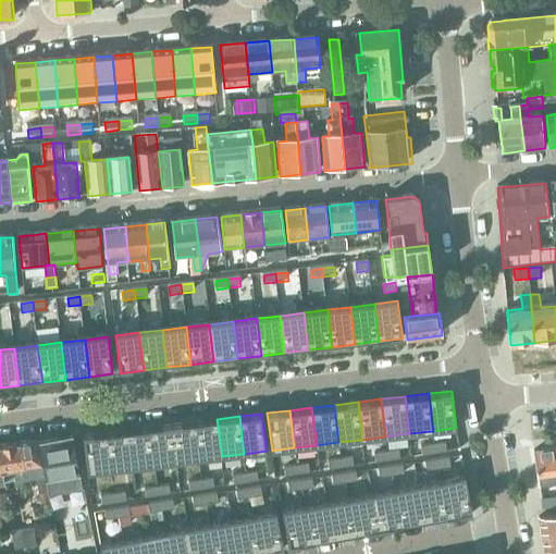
[(217,419),(195,421),(199,459),(222,456),(217,419)]
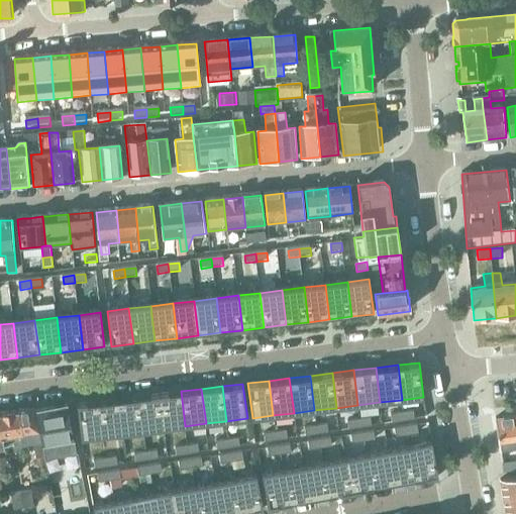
[(181,391),(160,394),(164,428),(185,426),(181,391)]
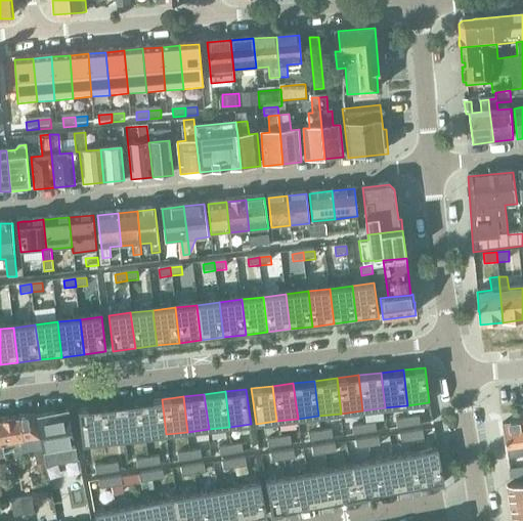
[(162,399),(141,401),(145,437),(166,434),(162,399)]
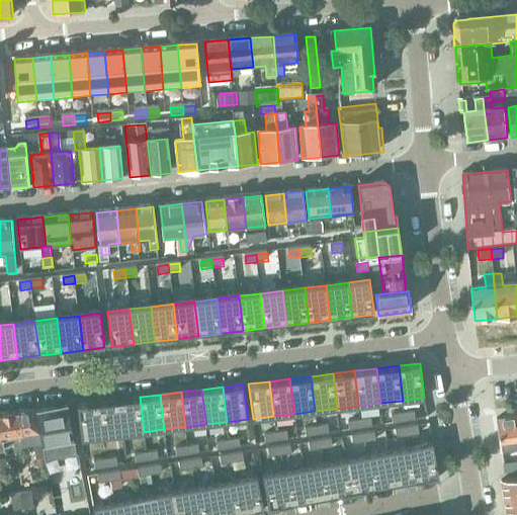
[(140,397),(118,400),(122,434),(144,432),(140,397)]
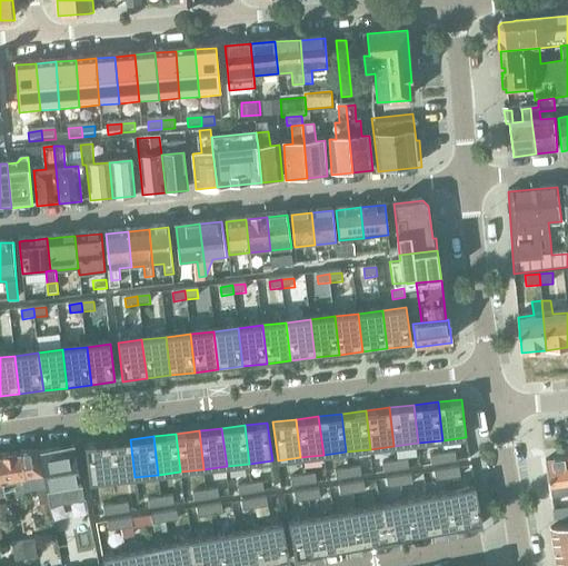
[(130,439),(108,443),(112,480),(135,477),(130,439)]
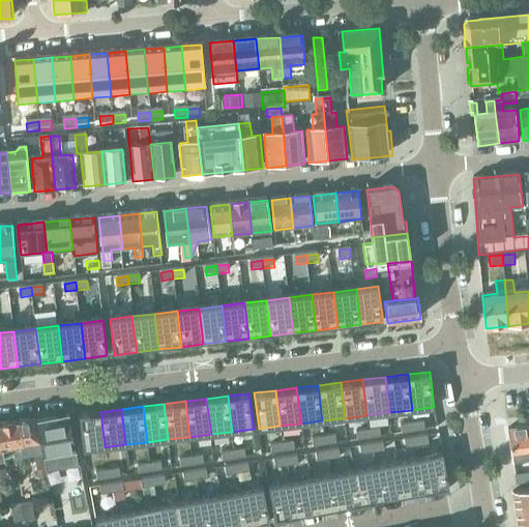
[(100,412),(79,414),(83,449),(105,447),(100,412)]
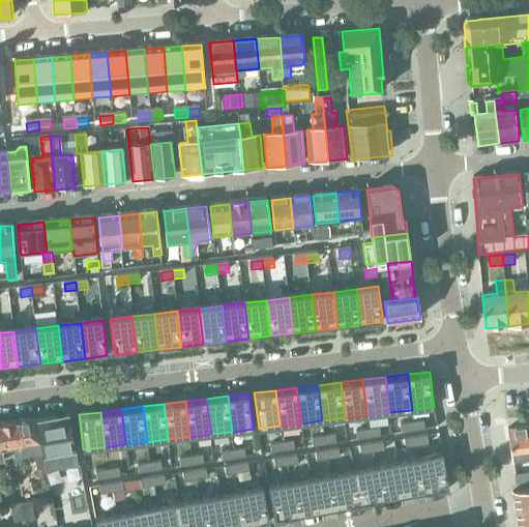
[(69,416),(36,422),(46,473),(80,467),(69,416)]
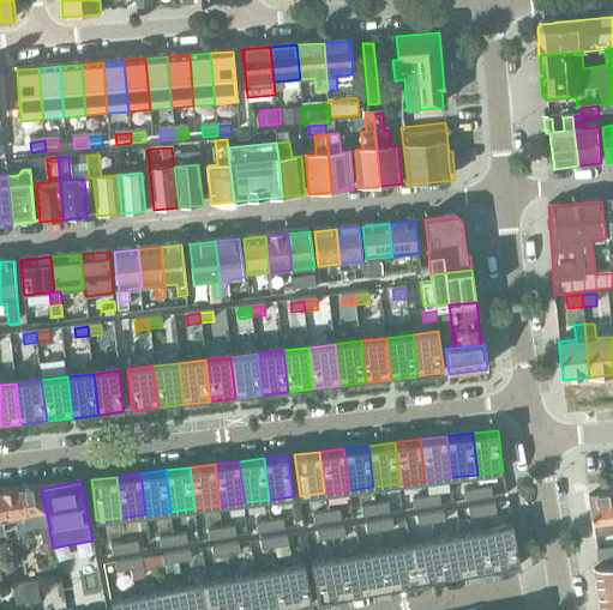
[(41,485),(22,489),(26,515),(23,515),(25,530),(38,527),(42,545),(44,556),(54,555),(52,544),(42,489),(41,485)]
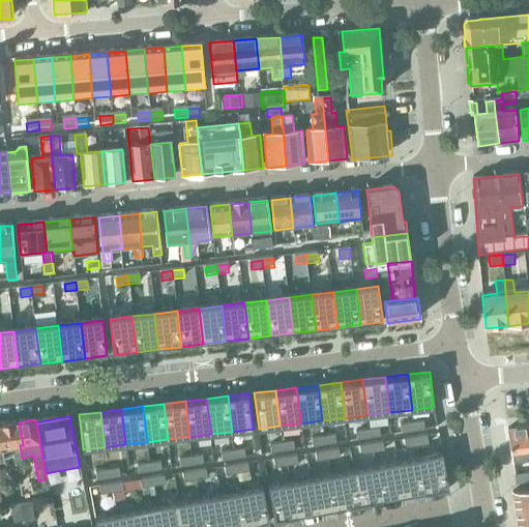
[(424,420),(413,422),(415,431),(425,429),(424,420)]
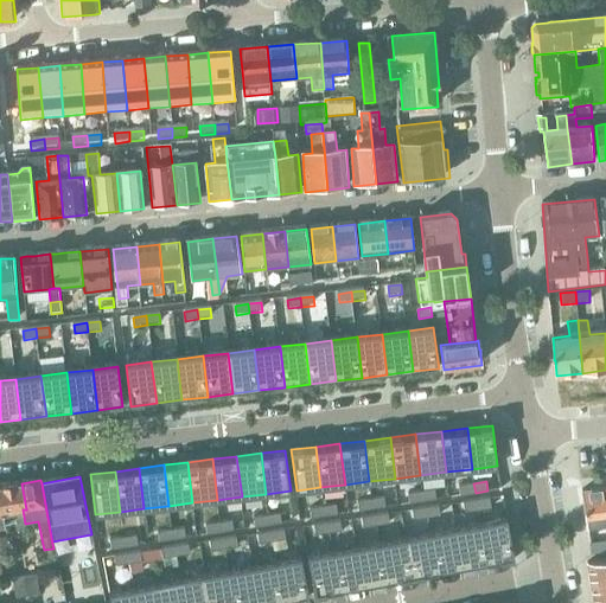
[(21,482),(0,485),(0,502),(5,527),(18,525),(19,534),(26,532),(25,524),(23,510),(26,510),(21,483),(21,482)]
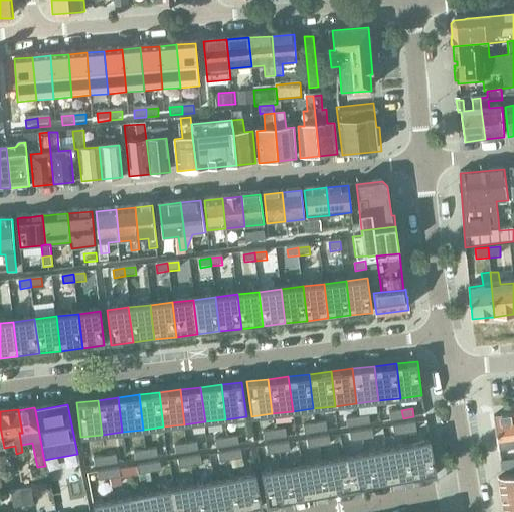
[(401,410),(390,412),(392,420),(403,418),(401,410)]
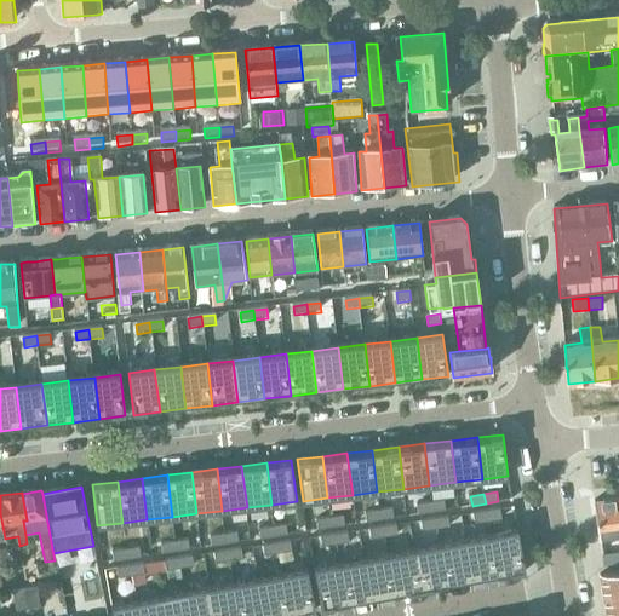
[(445,500),(431,502),(433,512),(446,510),(445,500)]
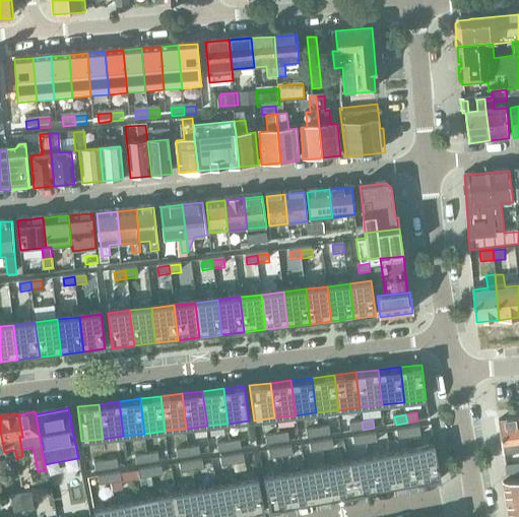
[(518,419),(499,422),(503,453),(518,450),(518,419)]
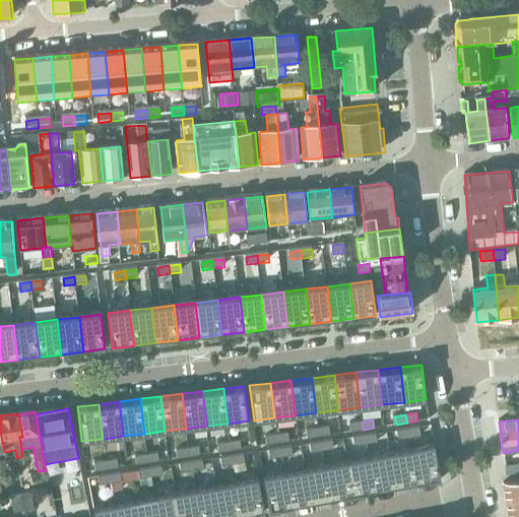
[(362,422),(350,423),(352,431),(363,430),(362,422)]
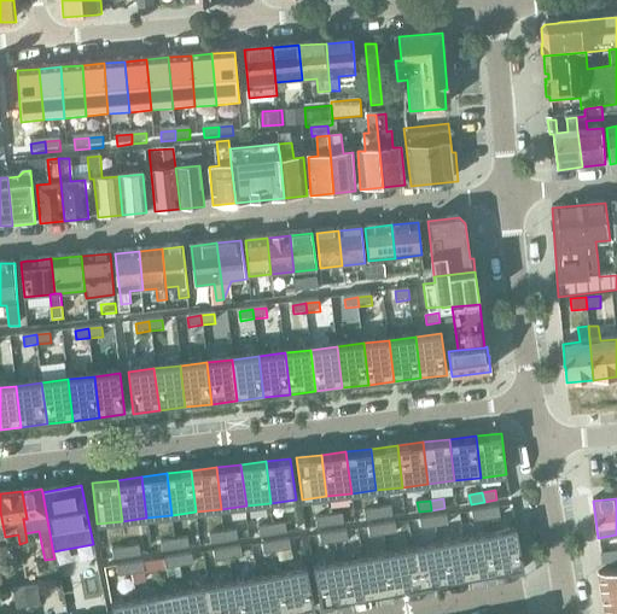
[(391,507),(378,509),(379,519),(393,516),(391,507)]
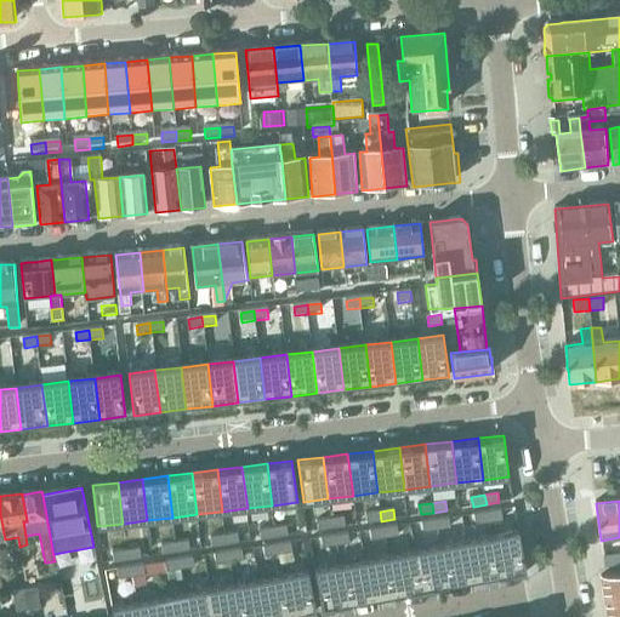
[(502,509),(489,510),(491,520),(504,519),(502,509)]
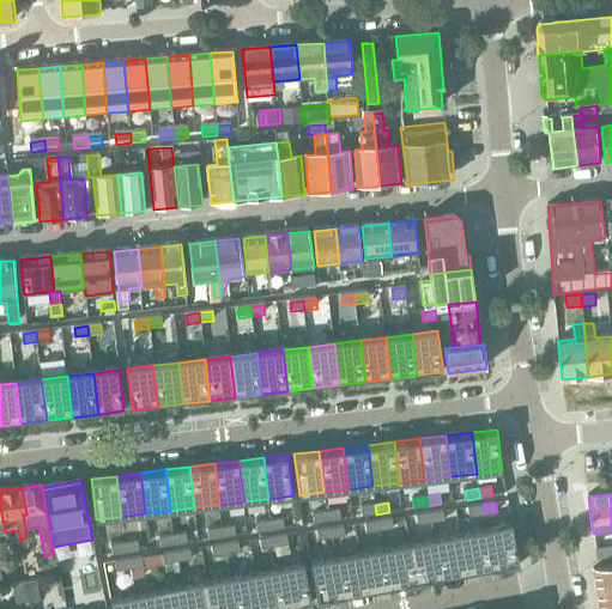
[(483,504),(470,506),(472,516),(485,513),(483,504)]
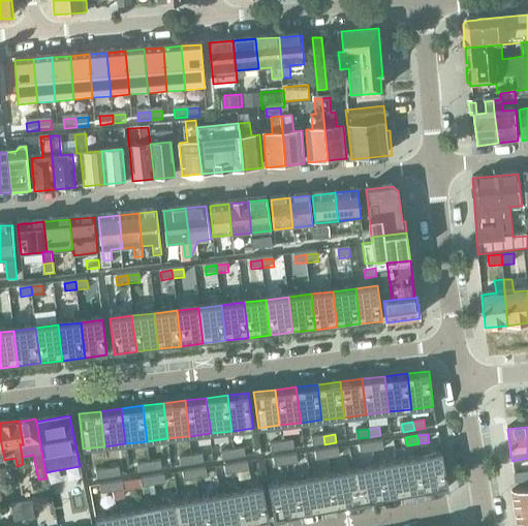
[(323,436),(312,437),(313,445),(324,444),(323,436)]
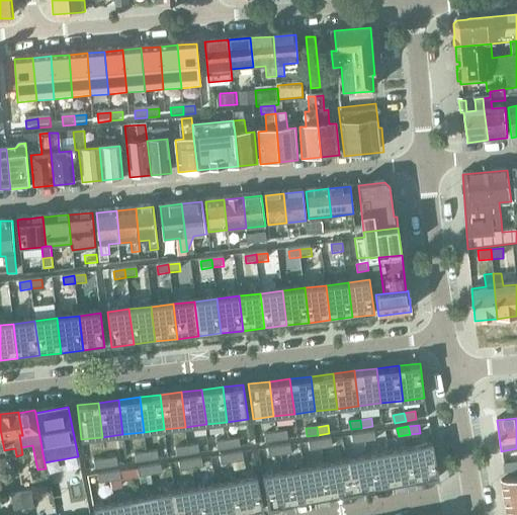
[(286,431),(275,433),(276,441),(287,439),(286,431)]
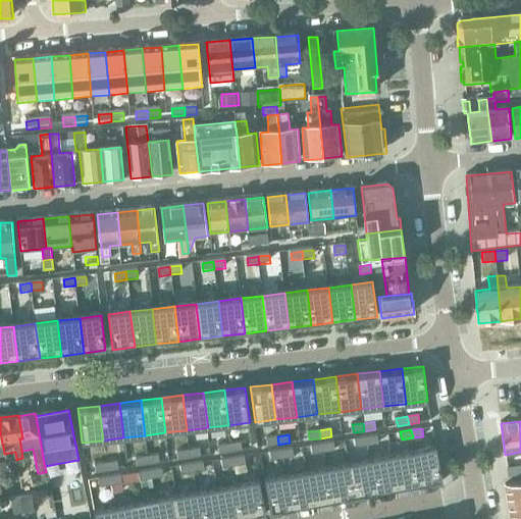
[(378,435),(367,436),(369,445),(379,443),(378,435)]
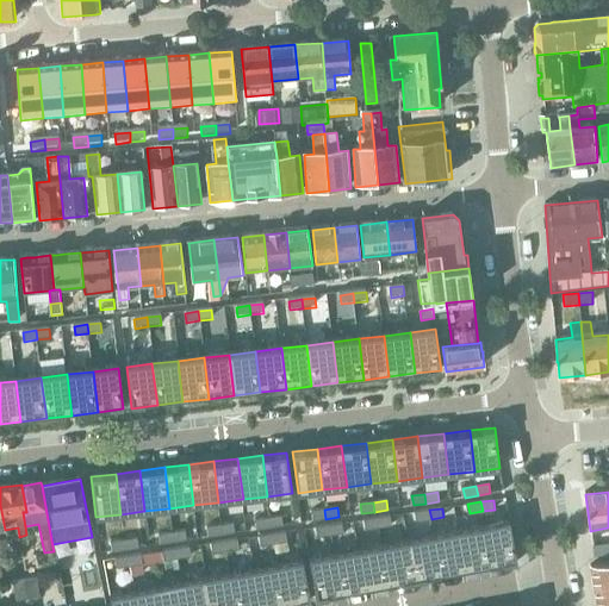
[(324,510),(311,512),(314,522),(325,519),(324,510)]
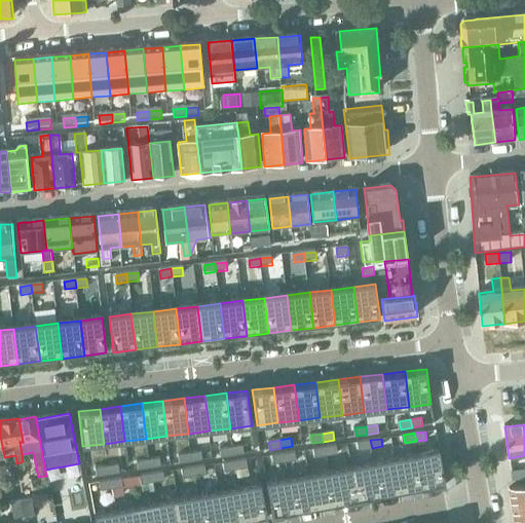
[(370,440),(359,442),(361,450),(372,448),(370,440)]
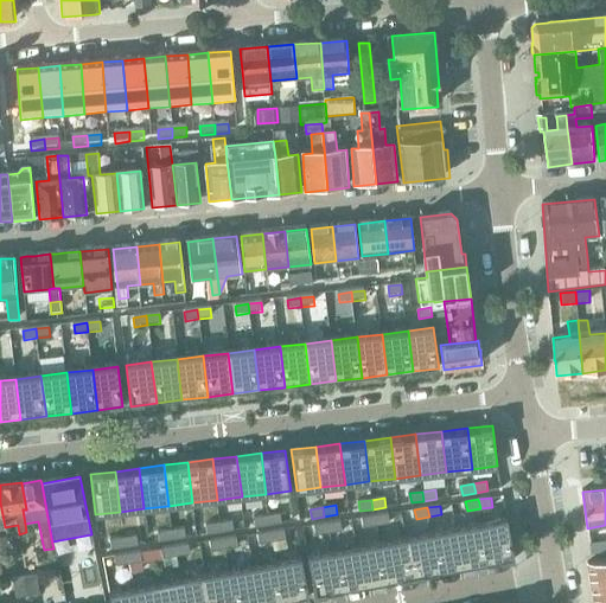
[(389,513),(376,515),(377,525),(390,523),(389,513)]
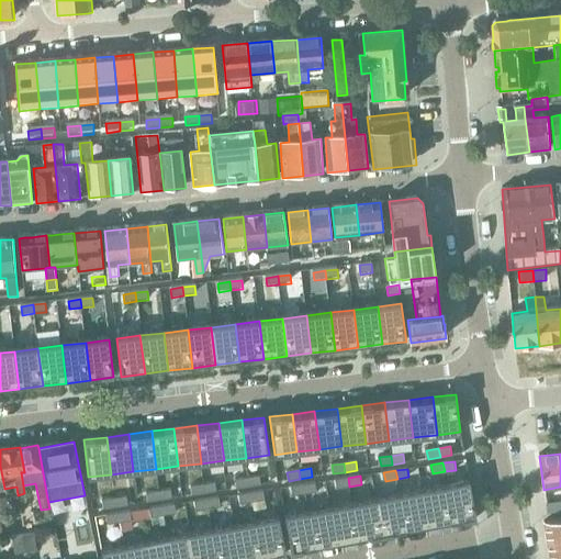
[(260,477),(248,478),(250,487),(261,485),(260,477)]
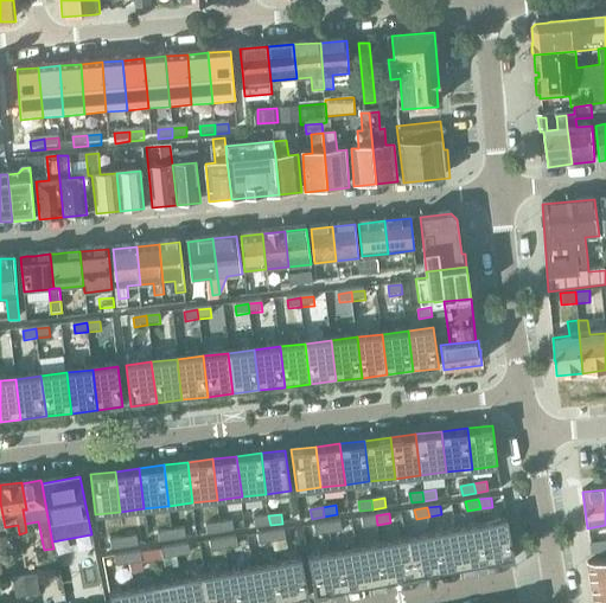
[(268,515),(255,518),(257,527),(270,525),(268,515)]
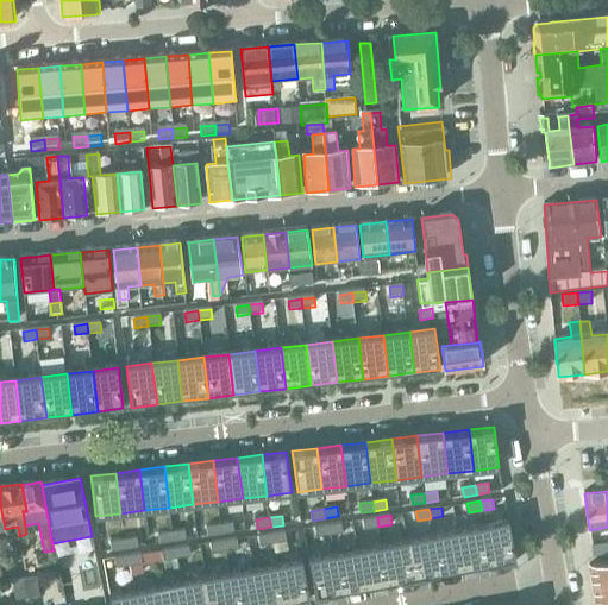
[(377,517),(364,520),(367,529),(378,527),(377,517)]
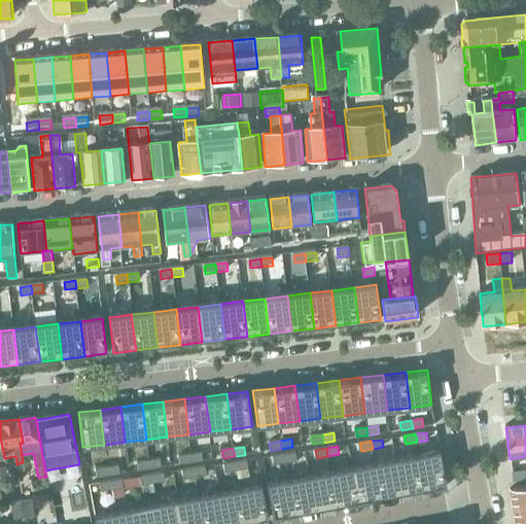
[(441,451),(419,455),(425,491),(448,487),(441,451)]
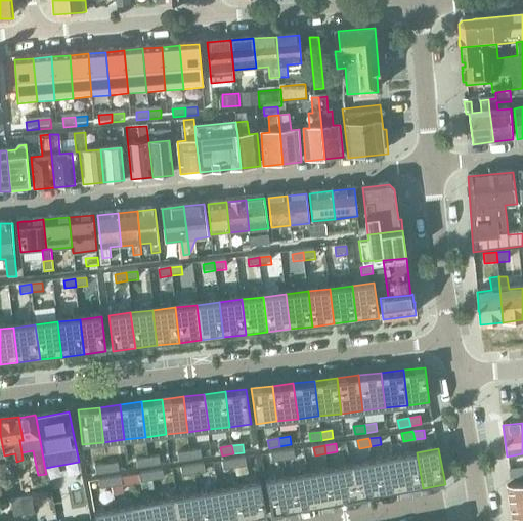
[(201,450),(189,452),(191,461),(203,459),(201,450)]
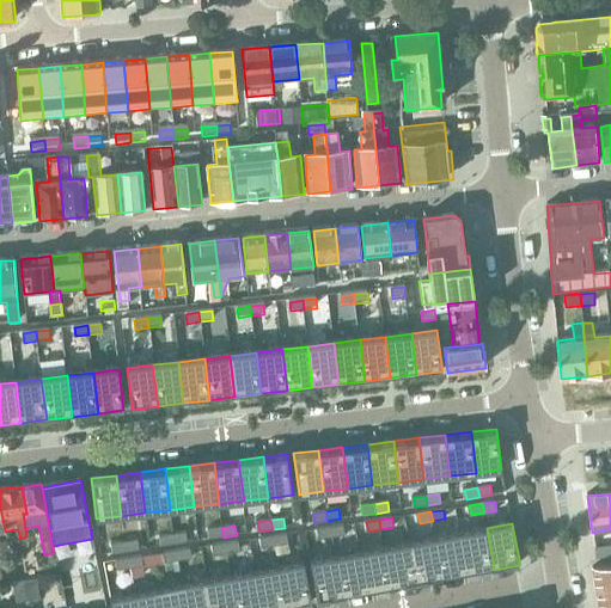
[(343,526),(330,528),(333,538),(344,535),(343,526)]
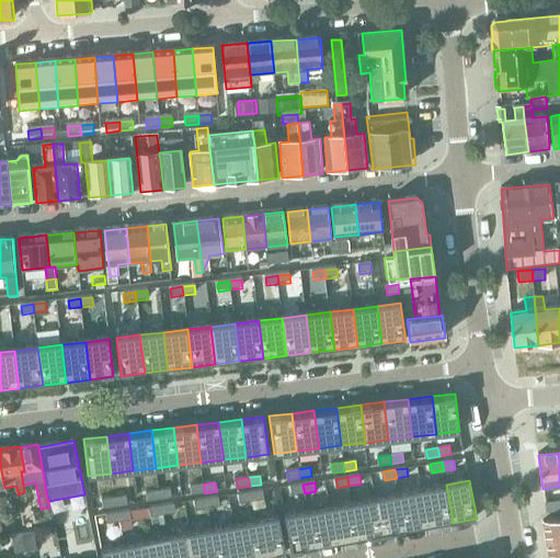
[(203,485),(192,487),(193,494),(205,493),(203,485)]
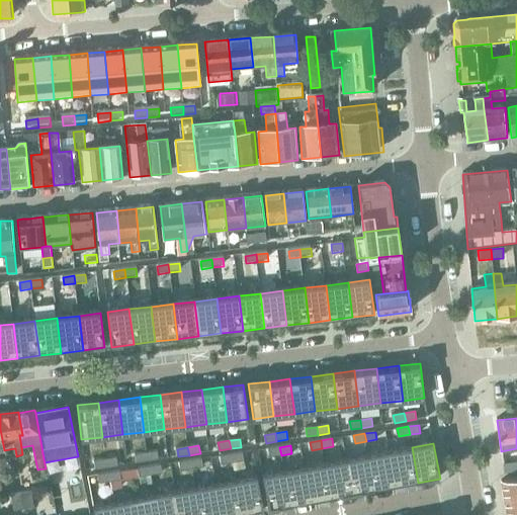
[(279,447),(268,448),(270,456),(281,455),(279,447)]
